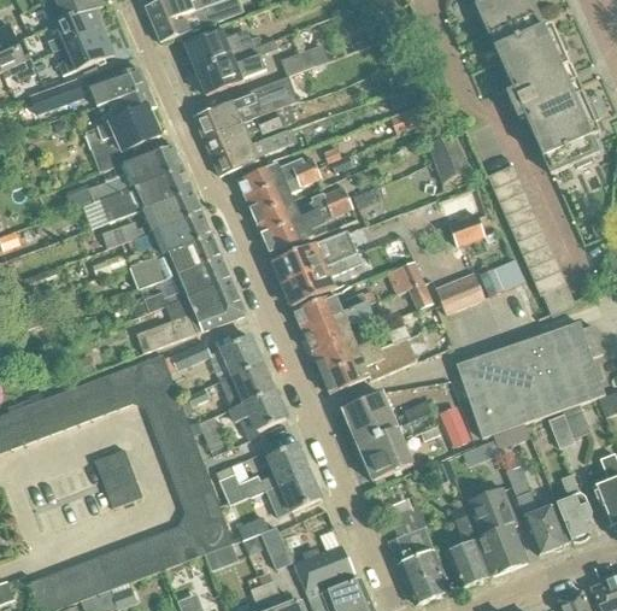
[(60,10),(65,19),(65,21),(93,7),(94,9),(103,5),(100,0),(51,0),(42,4),(47,15),(60,10)]
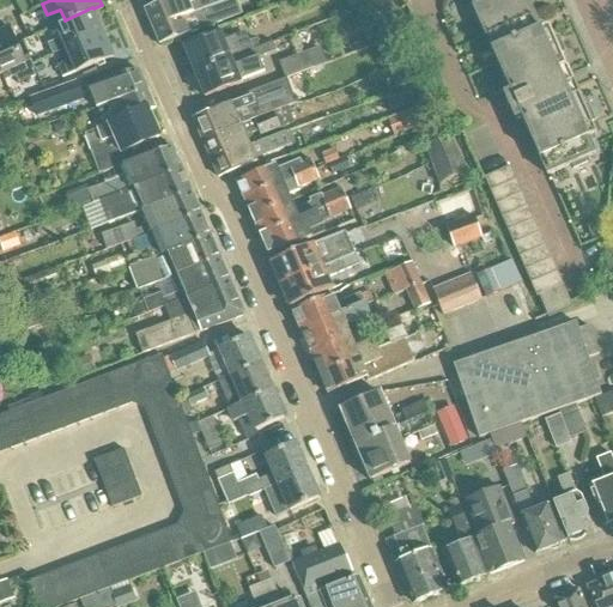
[(161,0),(145,6),(153,26),(193,11),(220,0),(161,0)]
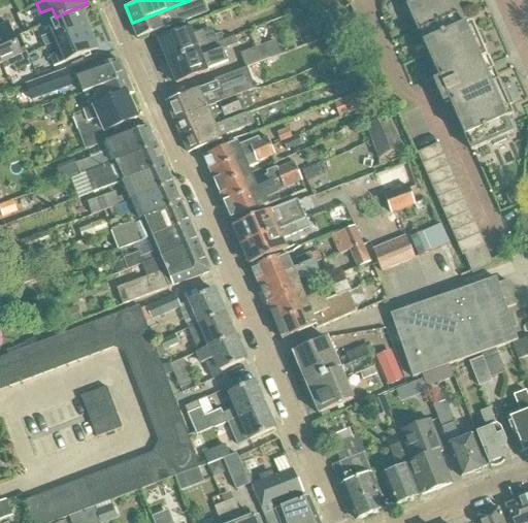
[(166,9),(132,23),(138,36),(208,9),(205,0),(190,0),(166,9)]
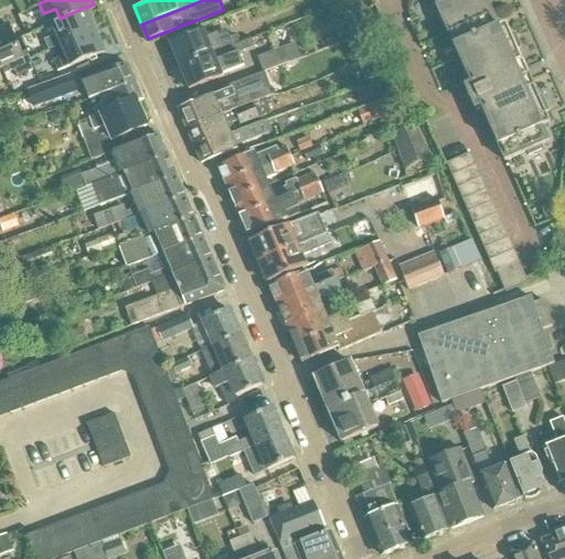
[(544,109),(547,108),(542,95),(537,96),(515,46),(520,45),(513,32),(510,33),(504,21),(498,24),(486,0),(445,0),(436,4),(470,83),(465,85),(475,108),(480,105),(504,159),(526,148),(529,152),(542,146),(541,142),(548,139),(542,125),(550,121),(544,109)]
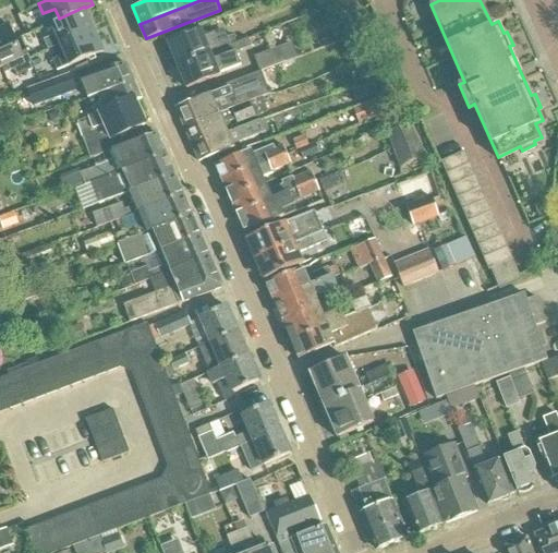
[(48,47),(60,43),(59,41),(94,27),(85,8),(84,7),(59,19),(59,17),(50,21),(56,32),(43,37),(48,47)]
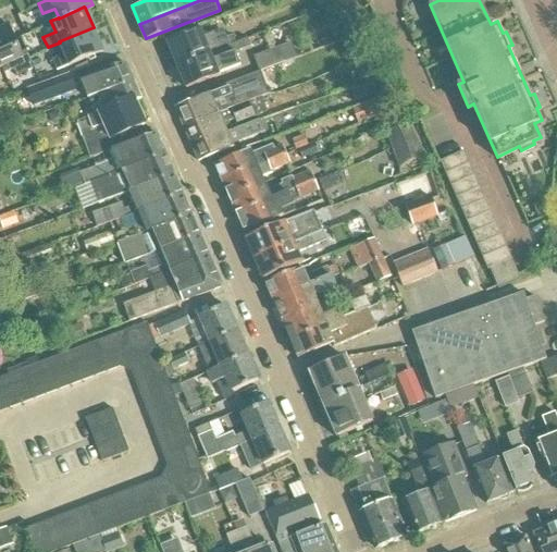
[(8,22),(0,25),(0,61),(1,64),(11,61),(16,73),(27,68),(22,56),(8,22)]
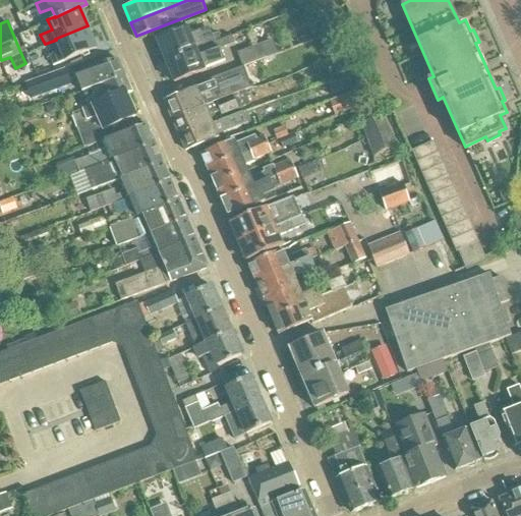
[(157,38),(165,58),(214,39),(208,24),(189,32),(186,24),(157,38)]
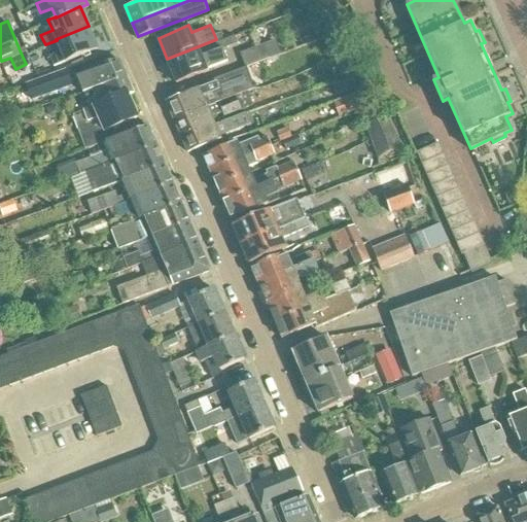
[(56,39),(57,40),(61,49),(49,55),(54,64),(65,59),(65,60),(97,45),(89,26),(56,39)]
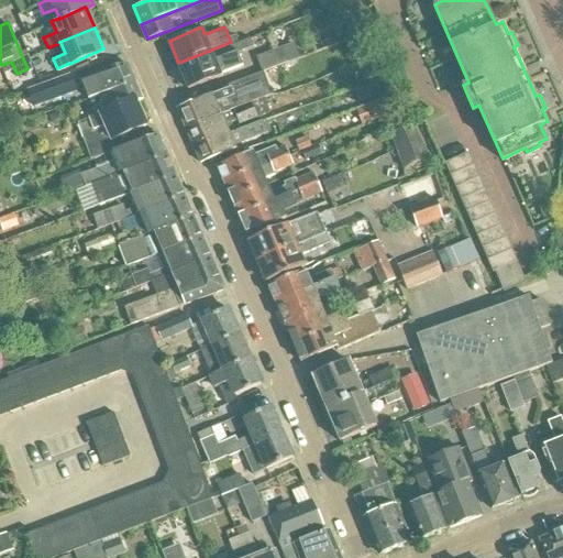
[(231,42),(178,63),(188,86),(221,73),(220,72),(243,63),(238,50),(253,43),(250,35),(231,42)]
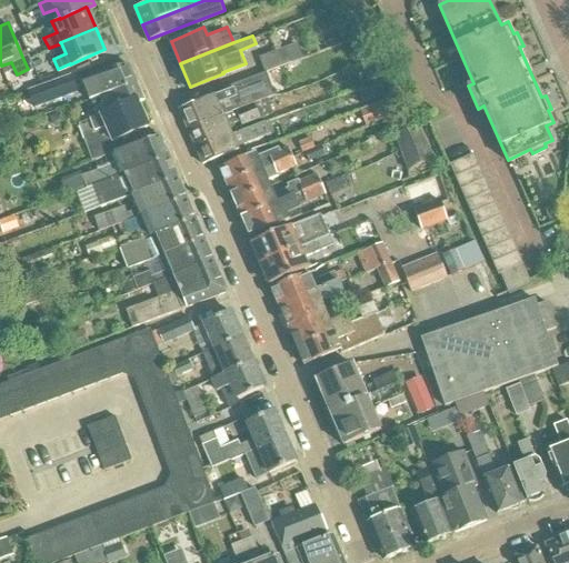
[(258,52),(265,69),(318,48),(315,40),(299,46),(298,43),(286,48),(285,43),(258,52)]
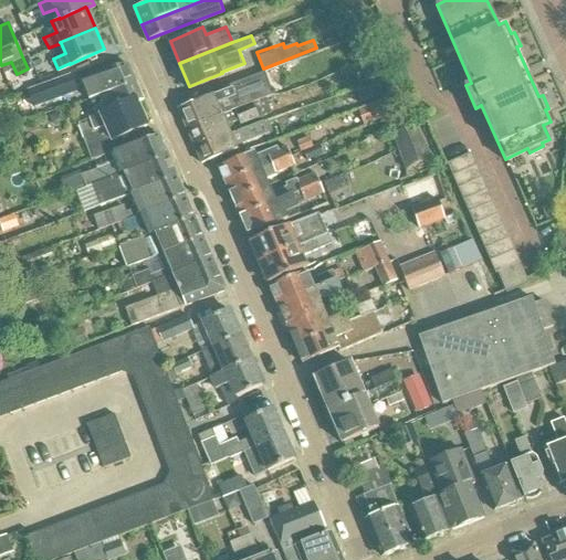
[(359,64),(366,80),(384,71),(377,55),(359,64)]
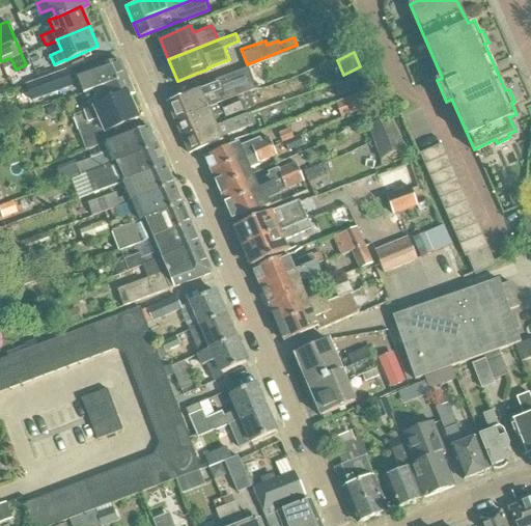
[(84,90),(92,87),(127,75),(119,58),(77,74),(84,90)]
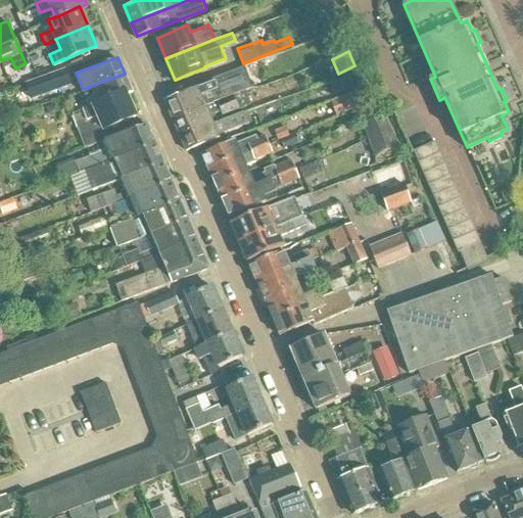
[(164,99),(172,115),(233,90),(250,83),(246,73),(244,74),(239,62),(209,75),(210,79),(164,99)]
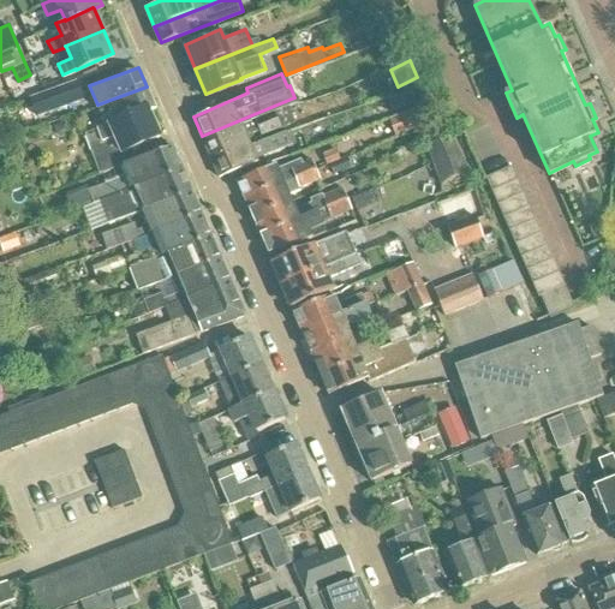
[(30,96),(37,114),(83,97),(76,79),(30,96)]
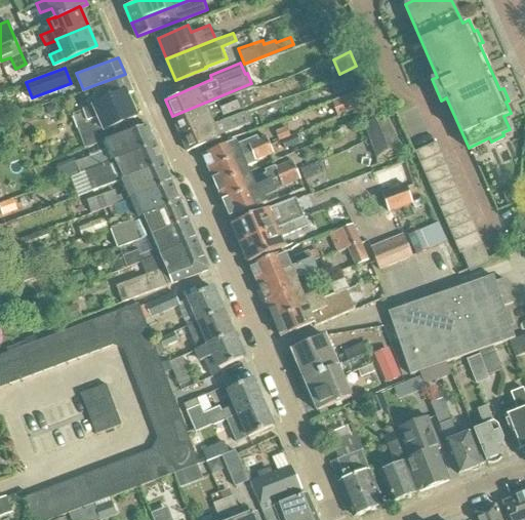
[(87,97),(90,105),(91,106),(127,91),(127,92),(132,90),(125,74),(91,86),(94,94),(87,97)]
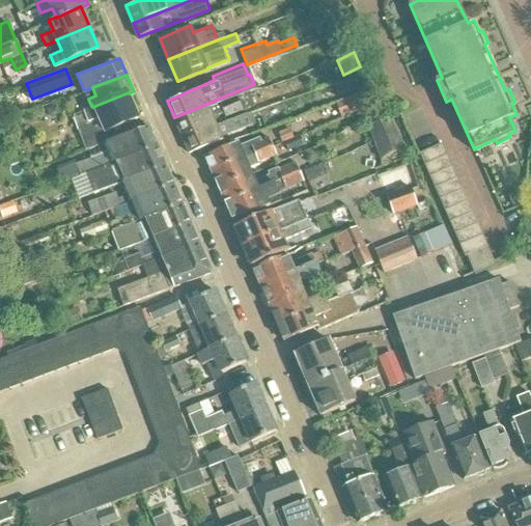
[(174,117),(182,134),(215,119),(212,111),(223,107),(225,111),(253,100),(248,87),(236,92),(236,91),(174,117)]
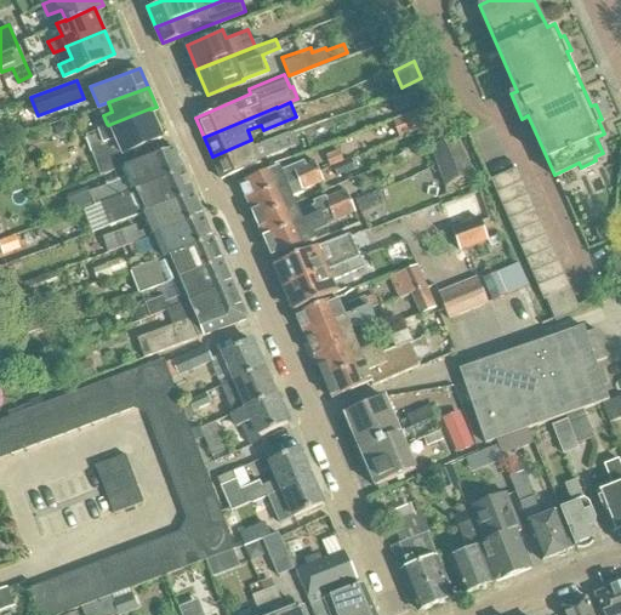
[(108,125),(107,124),(85,132),(101,172),(127,161),(123,151),(161,135),(151,109),(151,108),(108,125)]
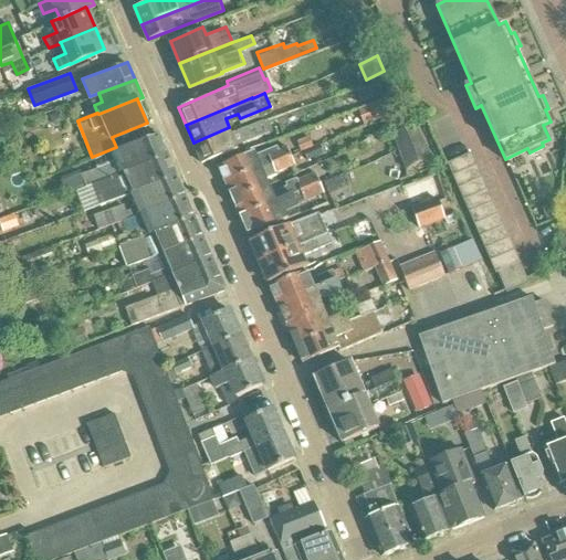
[(386,114),(380,99),(358,108),(364,123),(386,114)]
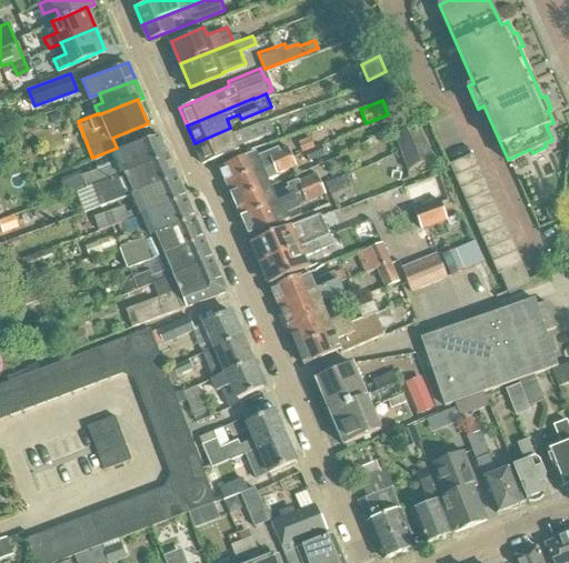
[(230,128),(195,143),(202,161),(238,146),(236,142),(269,129),(263,116),(231,130),(230,128)]
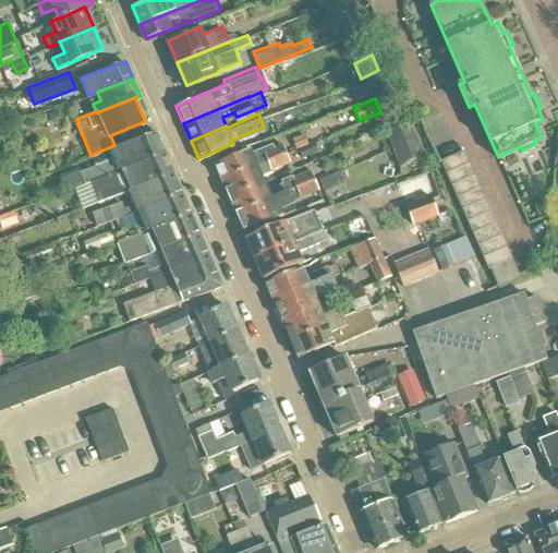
[(412,159),(417,175),(428,170),(410,121),(387,130),(400,165),(412,159)]
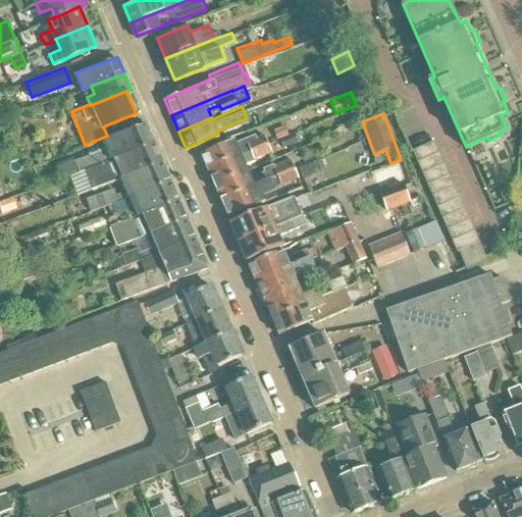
[(86,168),(86,169),(155,143),(146,122),(105,138),(111,152),(107,154),(104,148),(74,160),(80,171),(86,168)]
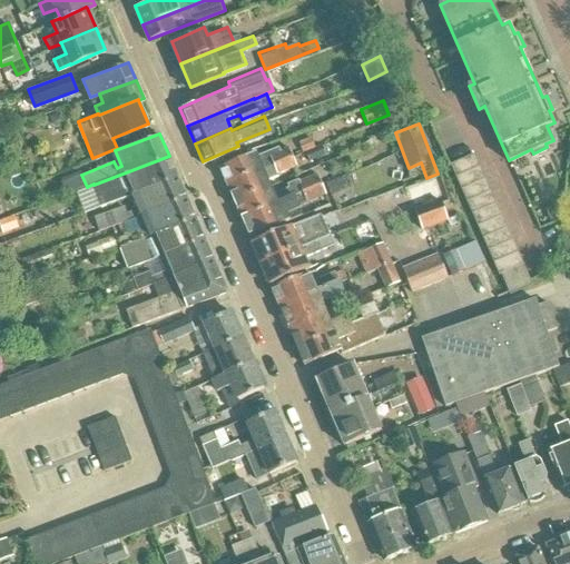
[(298,141),(303,150),(315,145),(311,136),(298,141)]
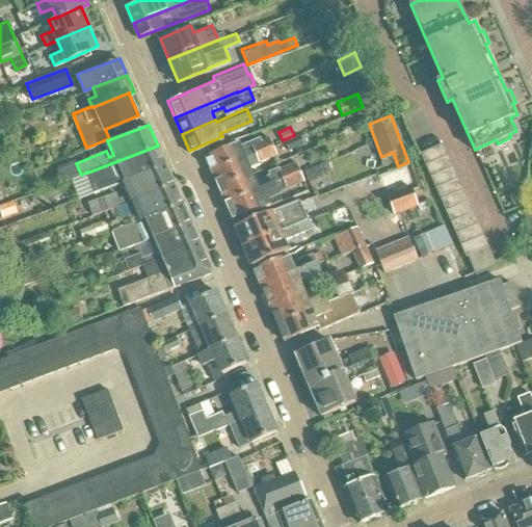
[(0,136),(0,138),(3,148),(20,142),(16,132),(0,136)]
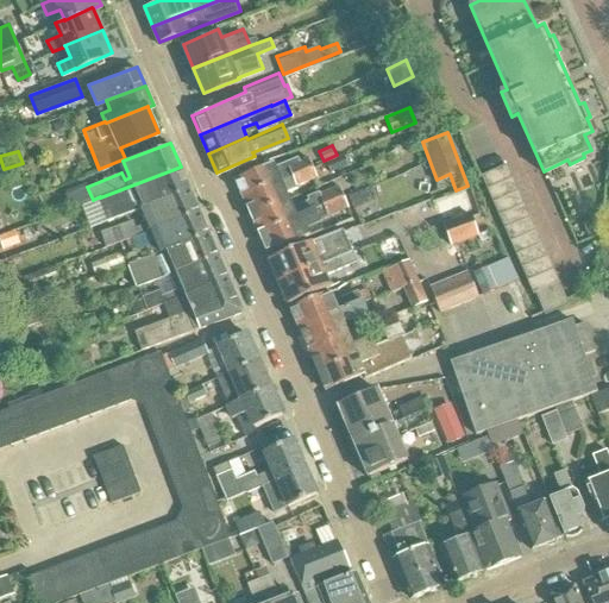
[(327,161),(331,170),(349,162),(345,154),(327,161)]
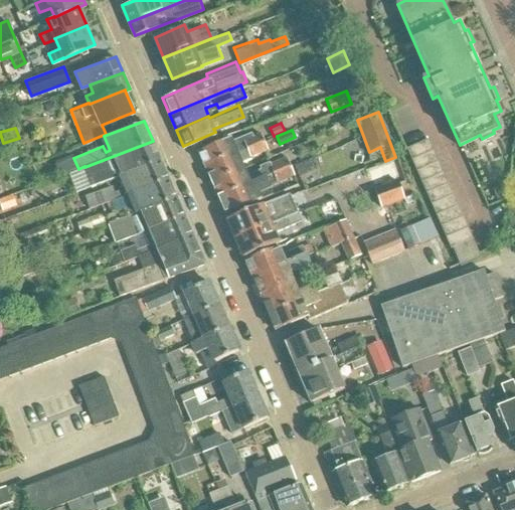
[(198,150),(204,164),(264,139),(261,131),(252,134),(251,131),(232,139),(231,136),(198,150)]
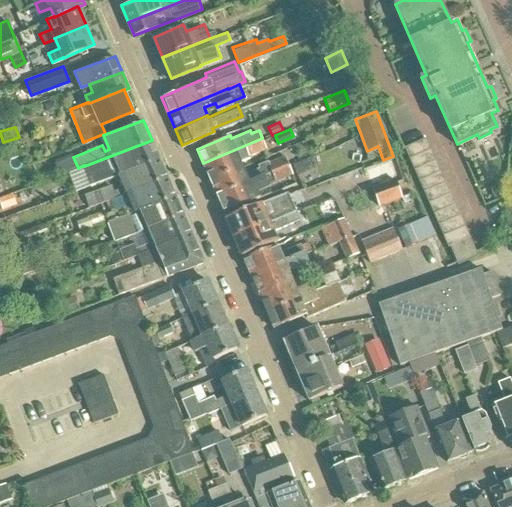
[(404,146),(409,157),(431,147),(426,136),(404,146)]
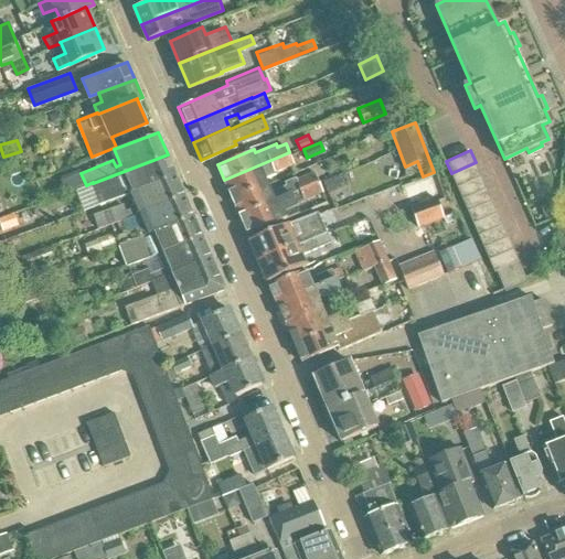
[(224,180),(233,199),(268,183),(265,175),(276,170),(275,169),(294,161),(289,152),(224,180)]
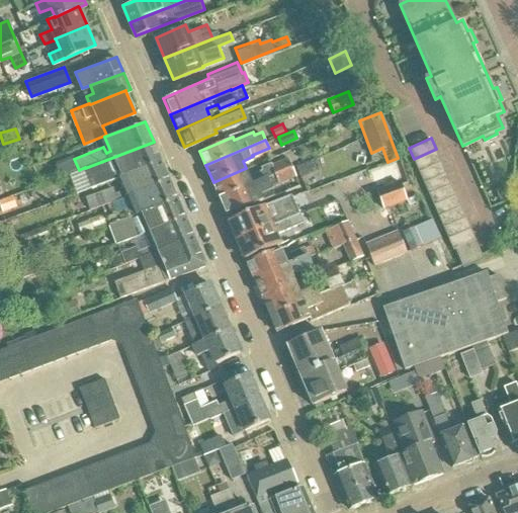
[(120,175),(162,160),(154,142),(85,168),(91,187),(120,175)]
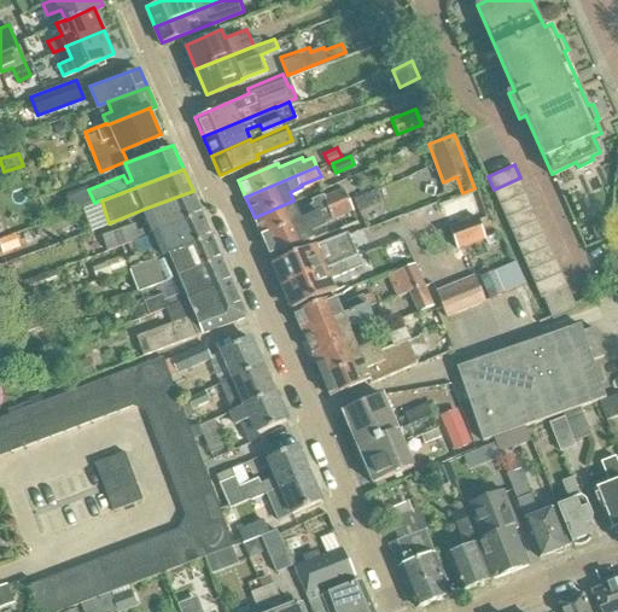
[(494,190),(499,203),(525,191),(520,178),(494,190)]
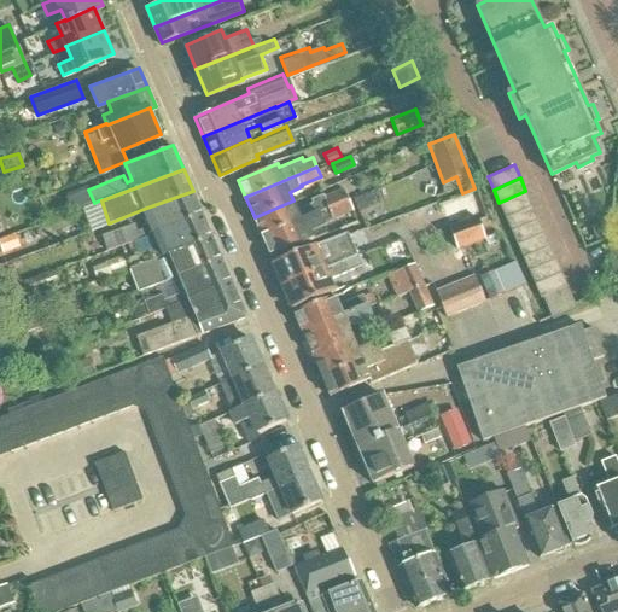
[(255,217),(262,235),(349,197),(344,186),(324,196),(324,193),(313,198),(314,202),(297,209),(293,200),(255,217)]
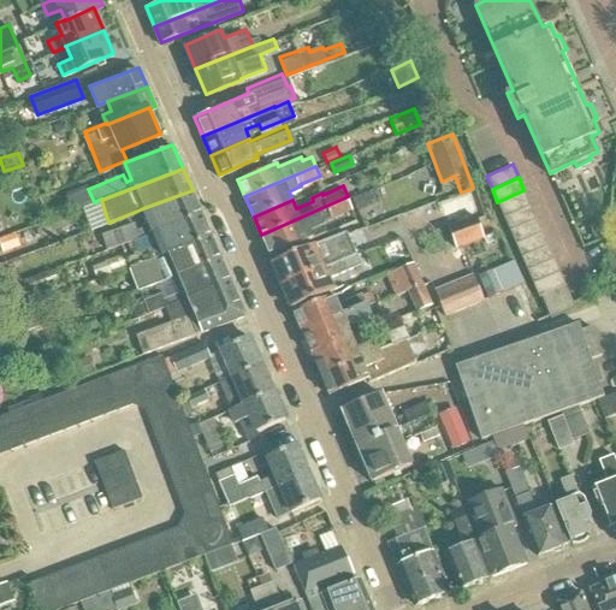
[(134,238),(135,238),(202,213),(193,190),(143,208),(149,223),(136,229),(134,223),(102,235),(108,249),(134,238)]
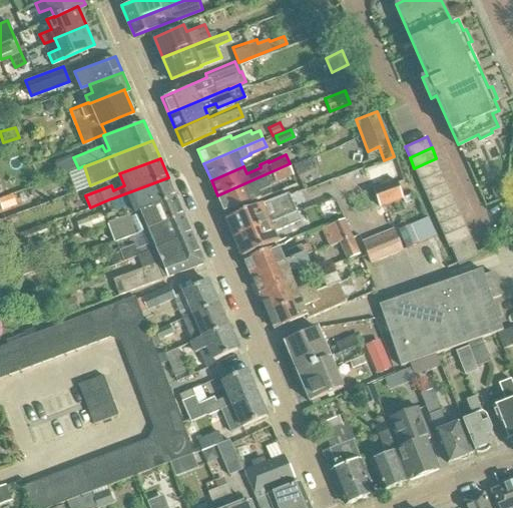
[(414,168),(419,179),(441,169),(436,158),(414,168)]
